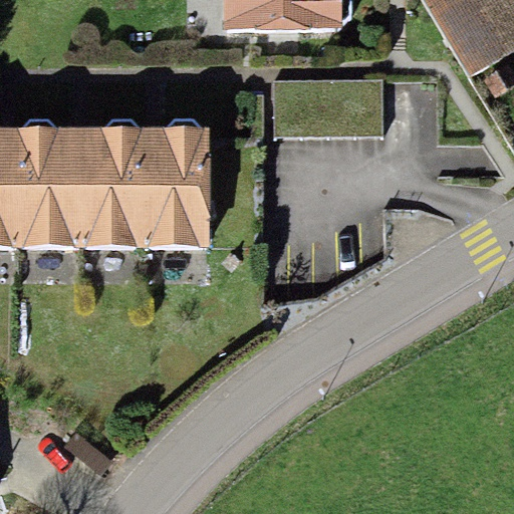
[(223,0),(223,28),(341,28),(351,19),(350,0),(223,0)]
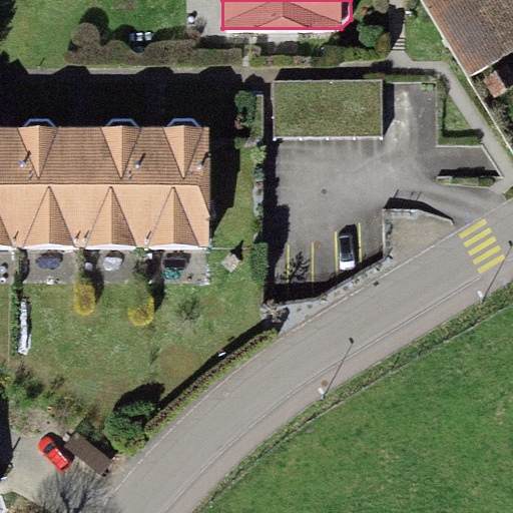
[(423,0),(470,77),(512,50),(512,38),(489,0),(423,0)]
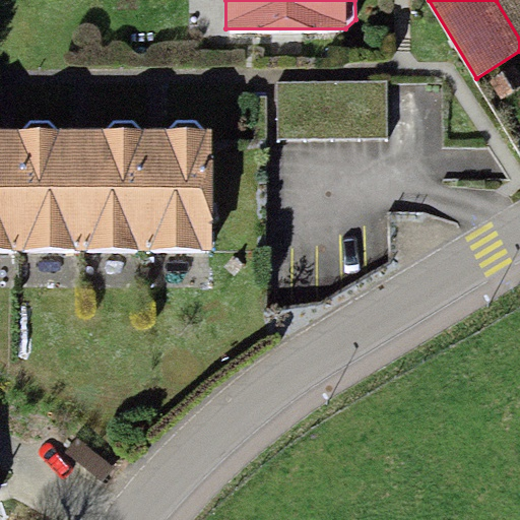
[(519,0),(496,0),(519,39),(519,0)]
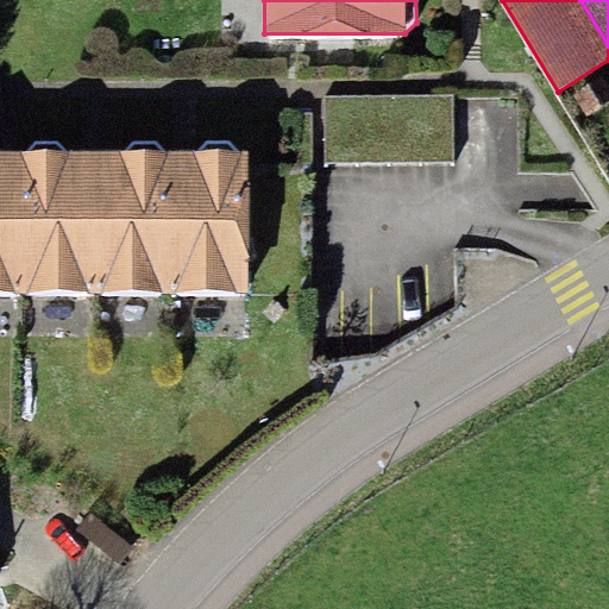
[(572,94),(585,115),(608,100),(608,94),(598,79),(572,94)]
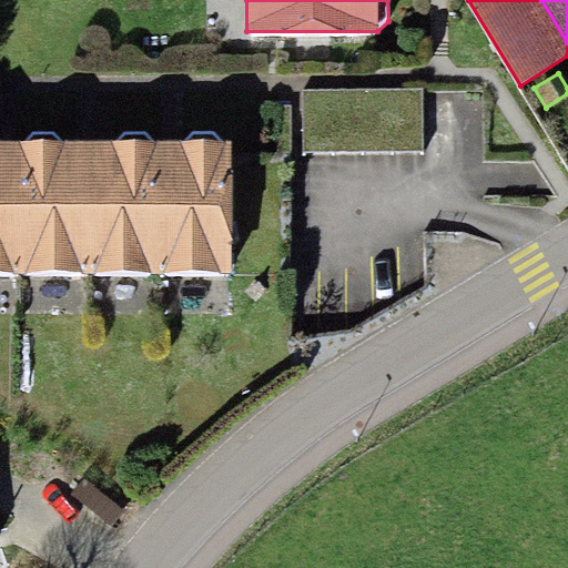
[(423,89),(301,90),(302,154),(424,152),(423,89)]
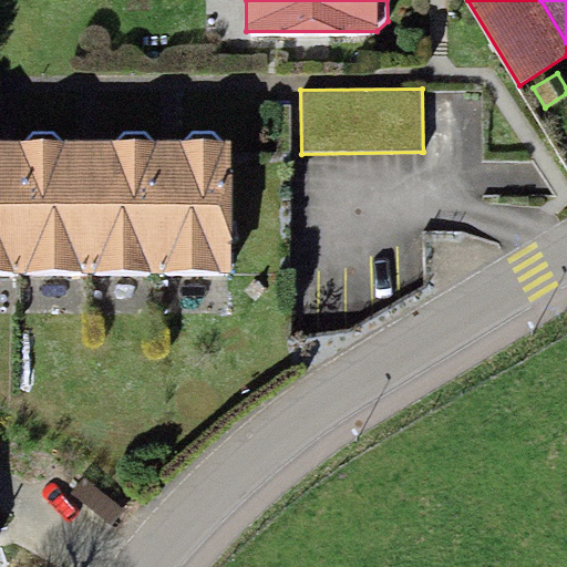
[(20,141),(20,274),(88,274),(88,140),(61,140),(53,131),(31,131),(23,141),(20,141)]
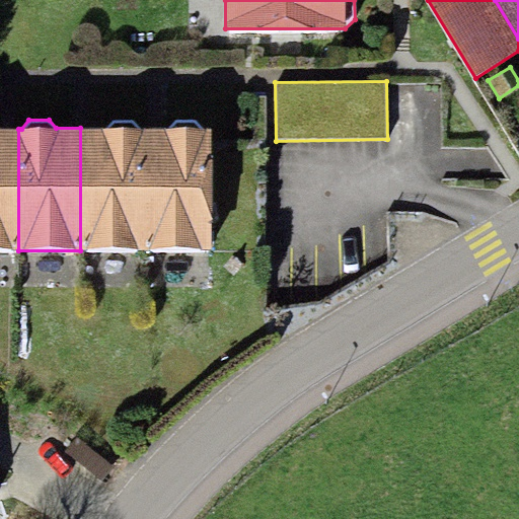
[(105,129),(80,128),(80,250),(144,249),(143,130),(141,130),(132,120),(112,121),(105,129)]
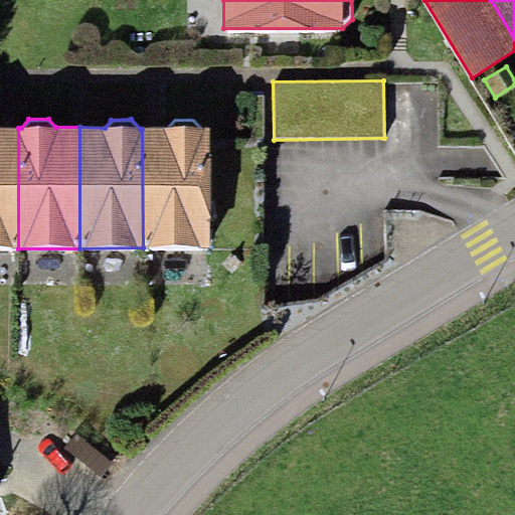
[(165,128),(142,129),(143,247),(210,246),(209,128),(201,128),(194,119),(172,119),(165,128)]
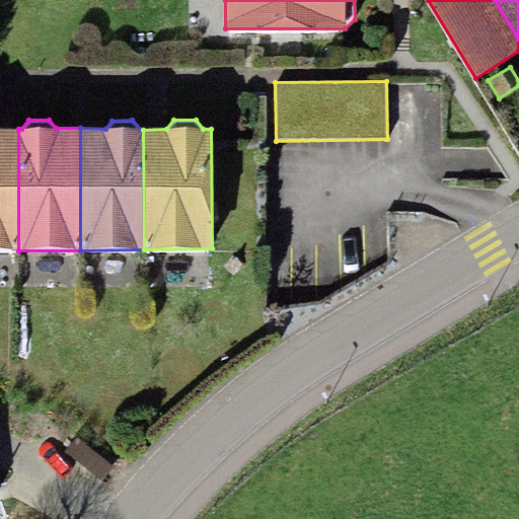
[(0,249),(18,250),(18,129),(0,128),(0,249)]
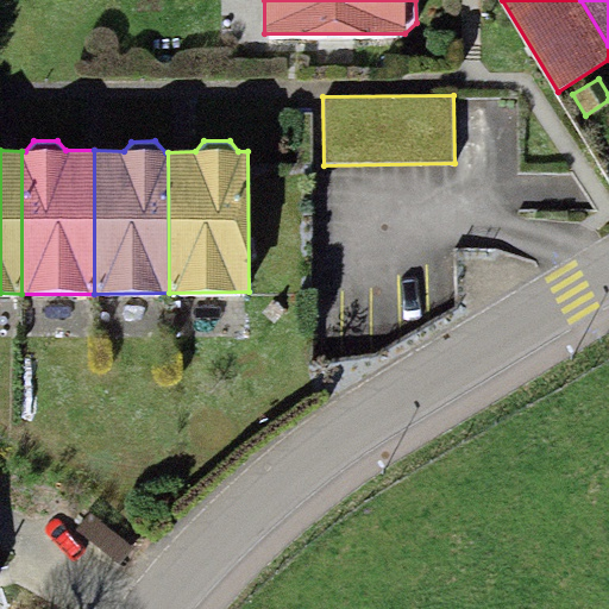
All buildings are outlined.
